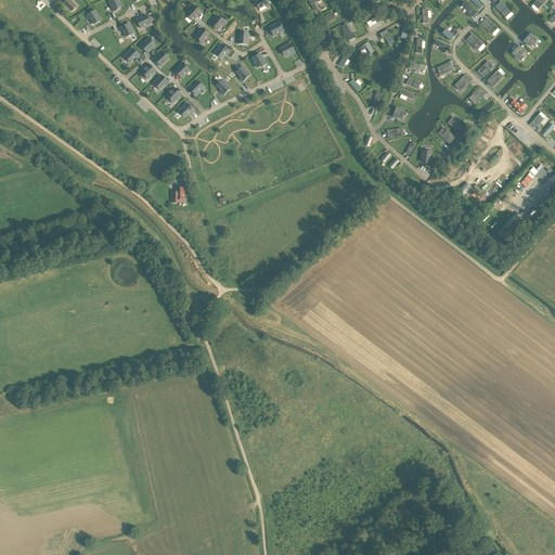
[(77,7),(69,0),(65,0),(63,3),(72,12),(77,7)]
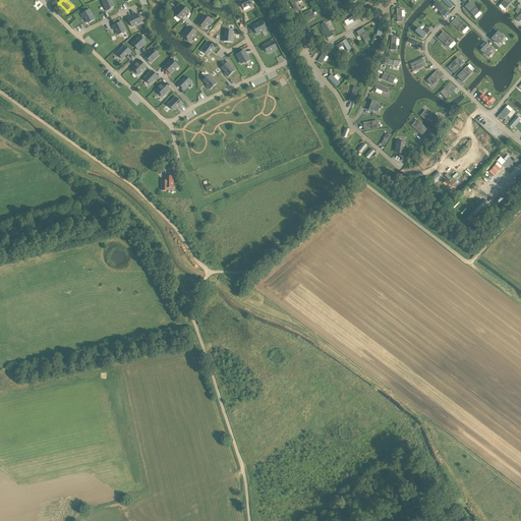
[(115,6),(111,0),(104,0),(105,4),(104,5),(107,11),(112,9),(111,8),(115,6)]
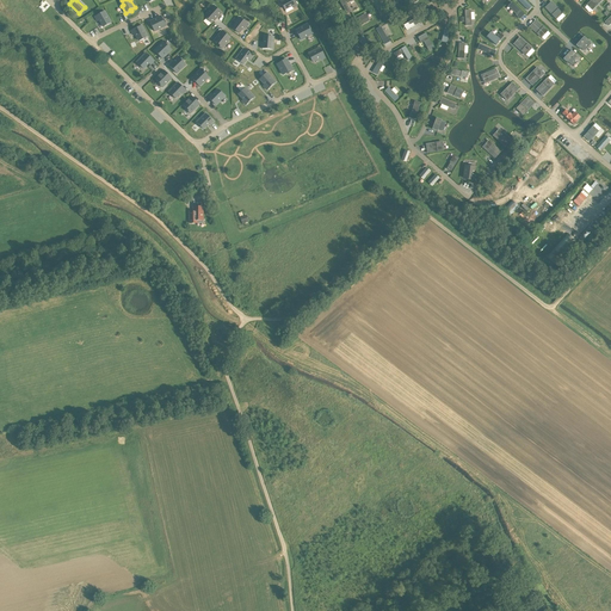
[(297,6),(294,0),(283,0),(281,1),(285,10),(294,5),(295,7),(297,6)]
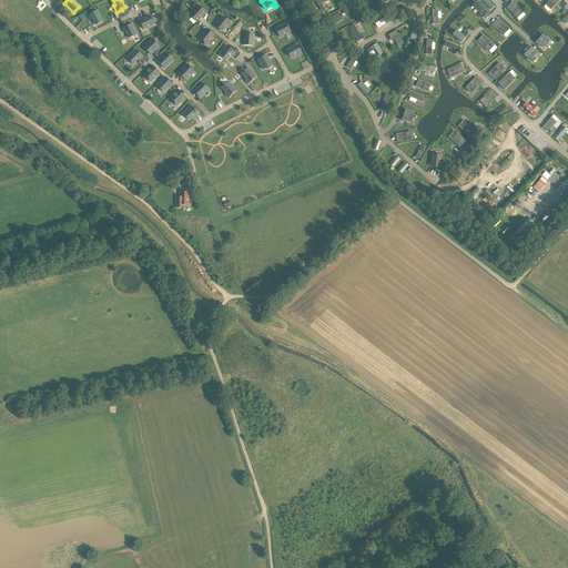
[(327,0),(316,0),(316,1),(322,12),(326,10),(323,2),(327,0)]
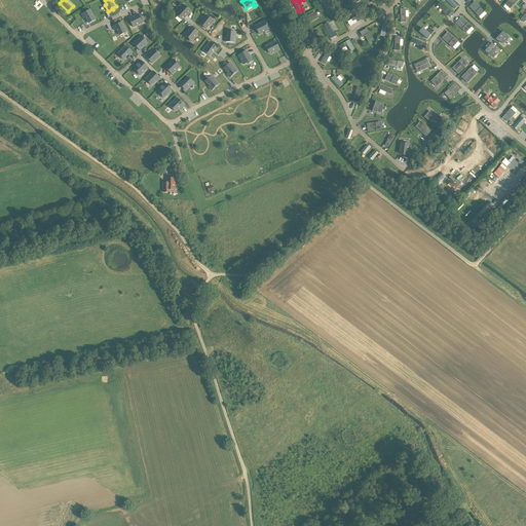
[(446,0),(454,9),(458,6),(451,0),(446,0)]
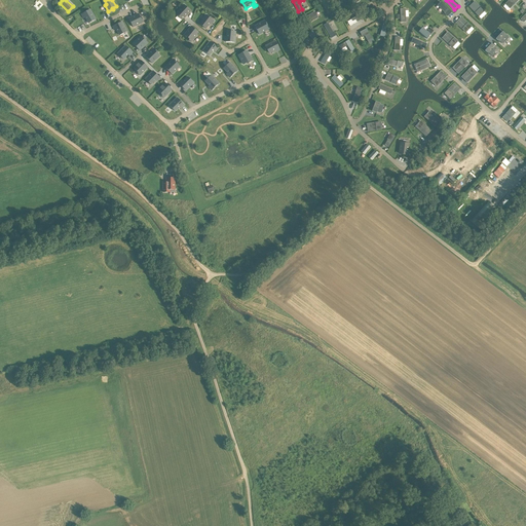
[(510,0),(505,4),(511,8),(518,0),(510,0)]
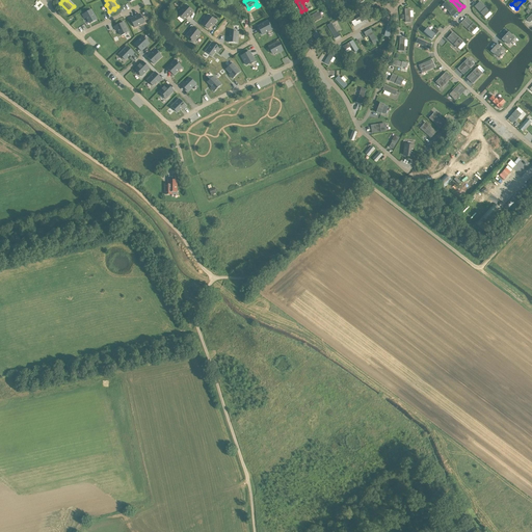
[(475,7),(484,17),(489,11),(480,2),(475,7)]
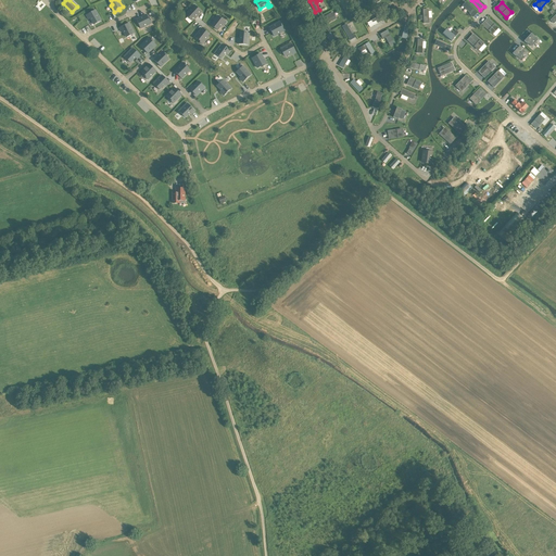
[(477,13),(466,3),(463,7),(471,14),(470,15),(474,17),(477,13)]
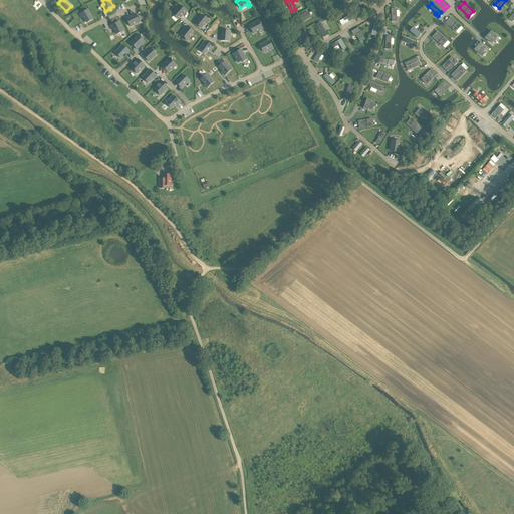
[(366,4),(355,11),(357,15),(368,9),(366,4)]
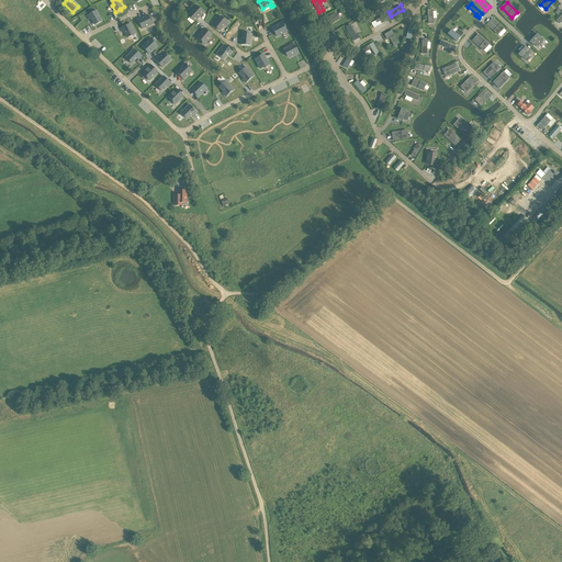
[(202,15),(204,12),(198,7),(192,13),(194,15),(191,19),(195,22),(198,20),(199,20),(202,17),(202,15)]
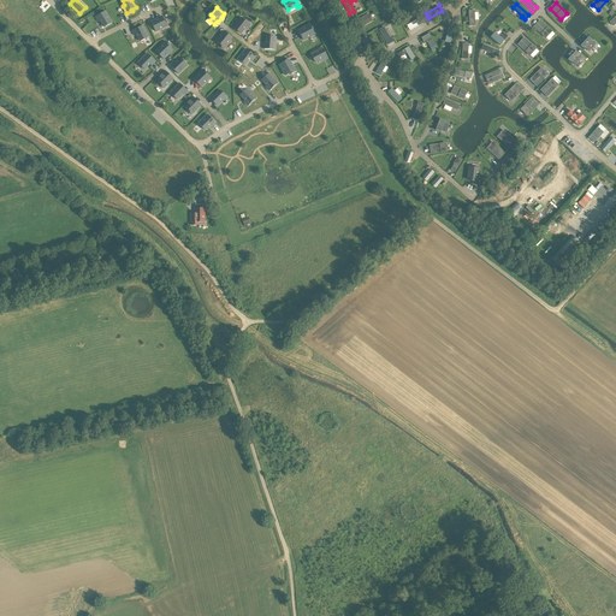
[(96,17),(98,19),(99,19),(105,28),(112,23),(106,12),(96,17)]
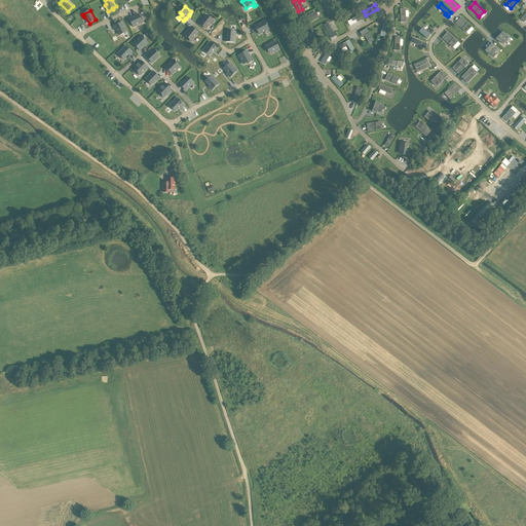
[(318,17),(314,11),(303,17),(306,24),(318,17)]
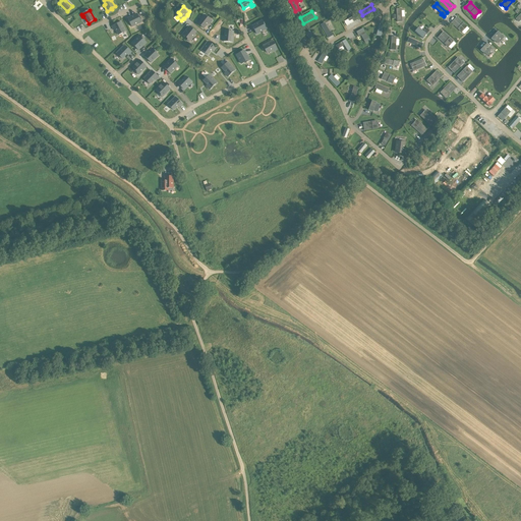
[(138,17),(137,14),(128,18),(132,26),(142,21),(139,17),(138,17)]
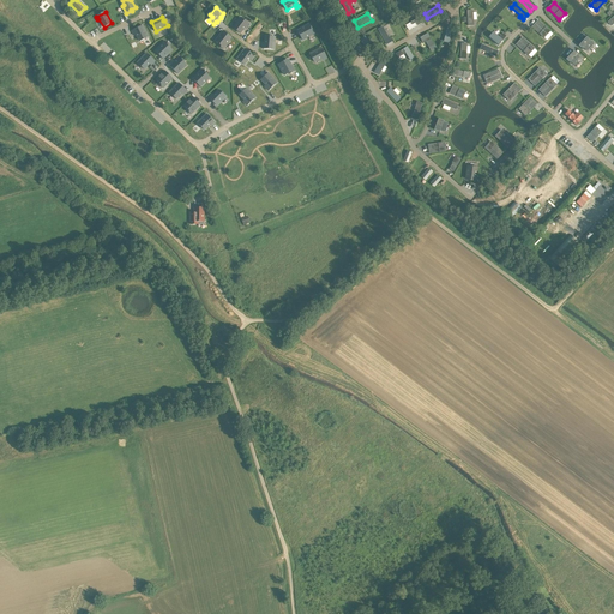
[(420,17),(405,25),(409,30),(423,22),(420,17)]
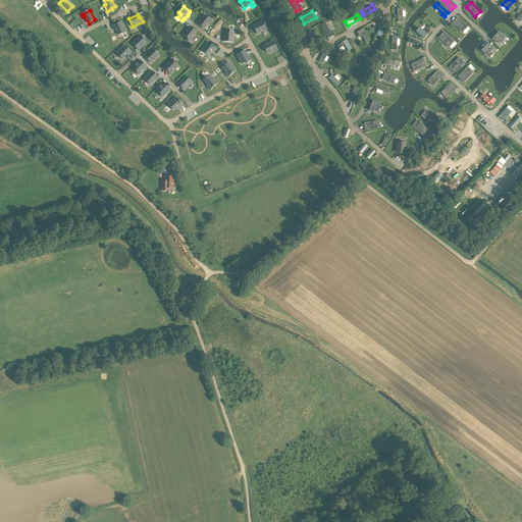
[(212,23),(213,21),(206,16),(200,24),(206,30),(211,22),(212,23)]
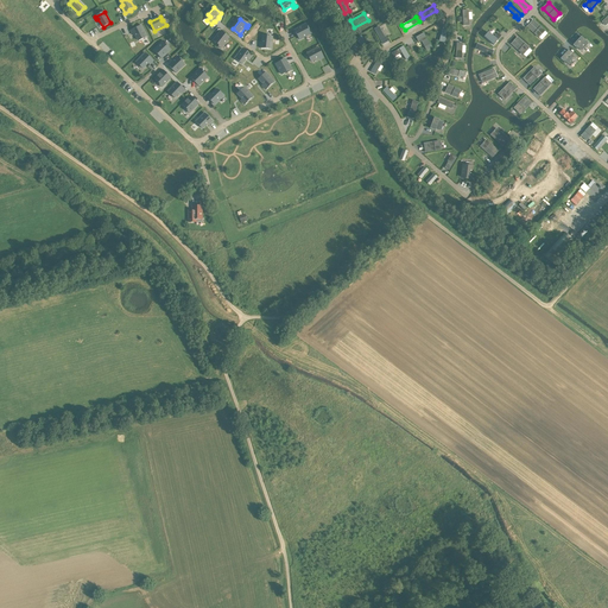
[(527,26),(539,37),(544,31),(533,20),(527,26)]
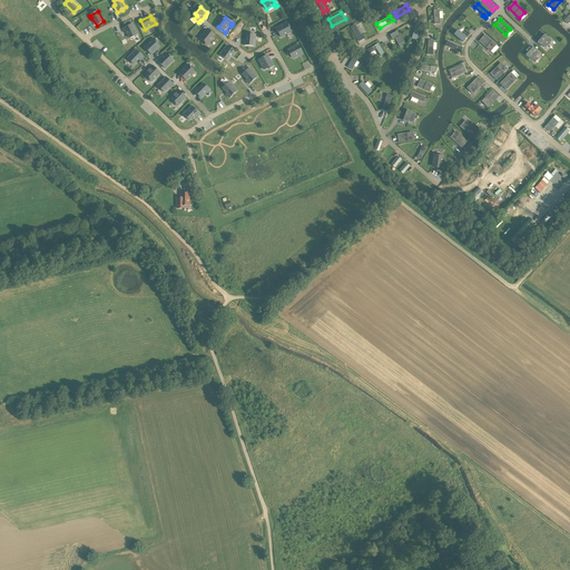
[(277,30),(281,37),(291,32),(290,28),(287,22),(281,27),(281,28),(277,30)]
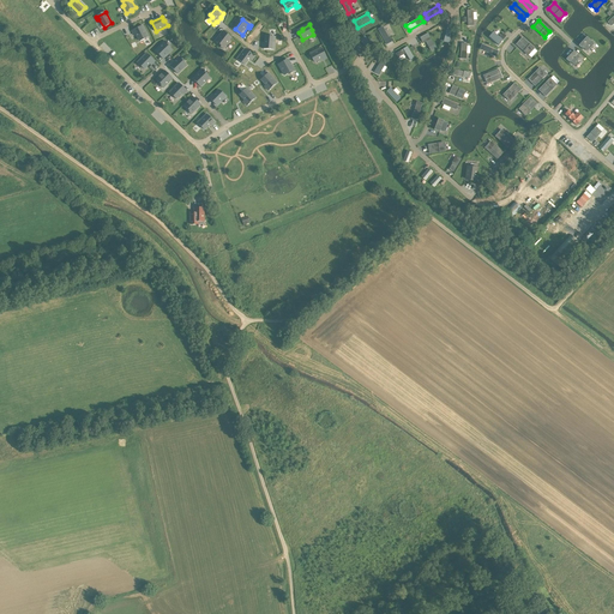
[(453,26),(447,25),(443,41),(449,43),(453,26)]
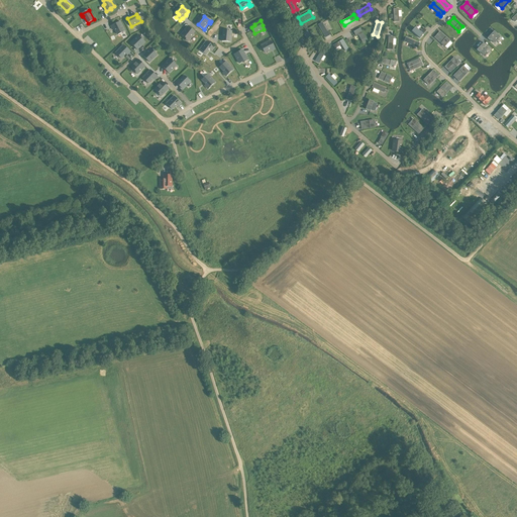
[(120,22),(112,26),(113,28),(114,27),(118,34),(125,31),(120,22)]
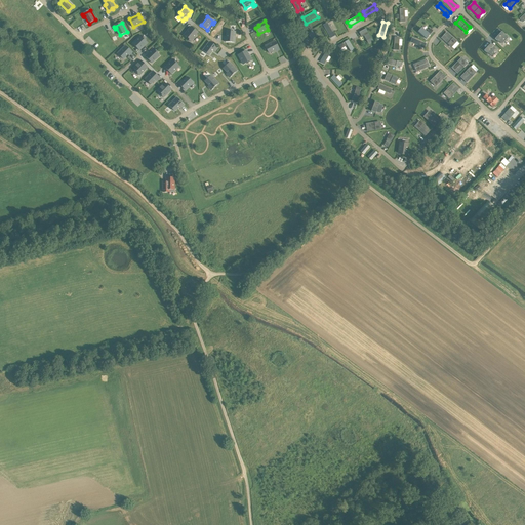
[(328,23),(323,25),(330,38),(335,35),(333,31),(332,31),(328,23)]
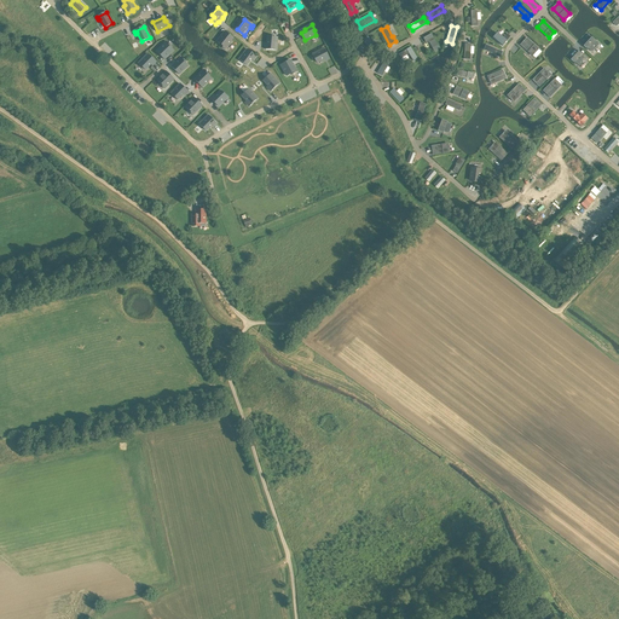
[(235,39),(227,33),(219,42),(223,46),(221,46),(227,51),(232,44),(231,42),(235,39)]
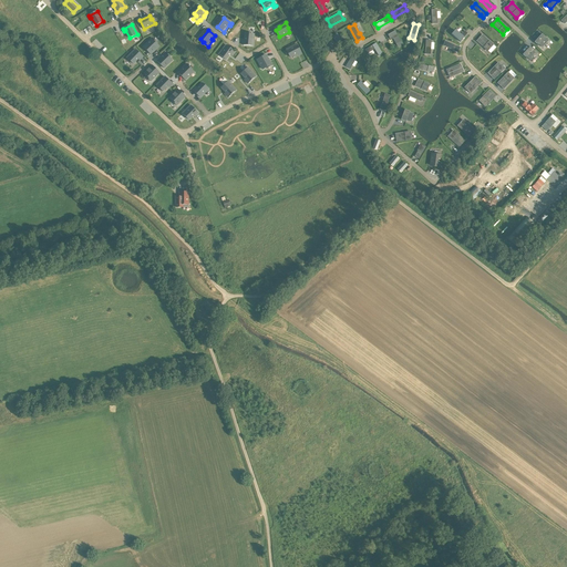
[(402,44),(394,30),(388,34),(390,40),(392,38),(398,48),(402,44)]
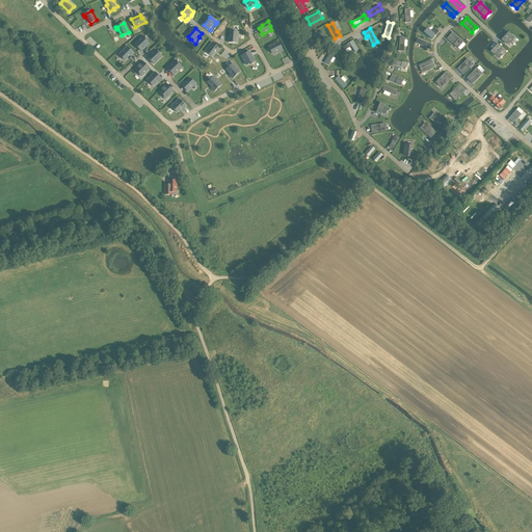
[(427,28),(424,32),(432,40),(439,31),(436,29),(432,33),(427,28)]
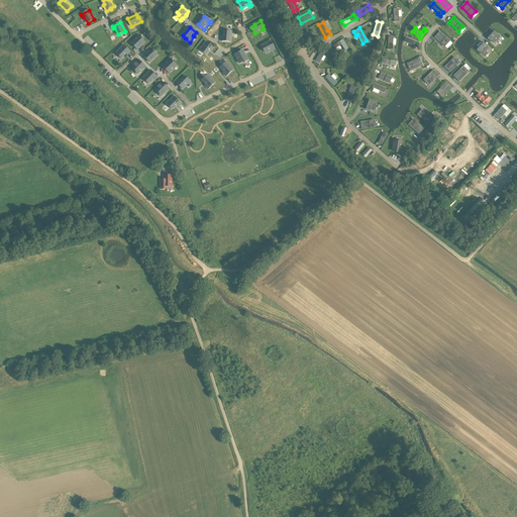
[(221,41),(230,41),(231,31),(224,30),(223,38),(221,38),(221,41)]
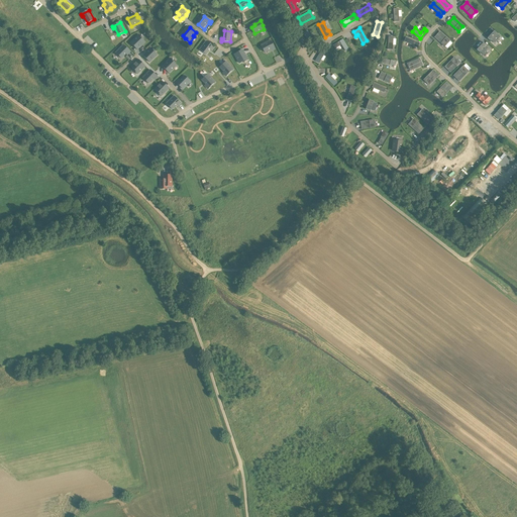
[(313,41),(307,30),(302,32),(309,43),(313,41)]
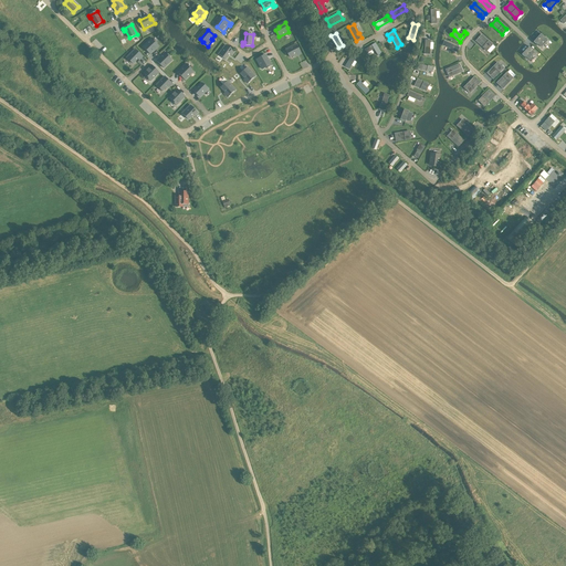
[(541,34),(534,42),(537,45),(538,44),(541,46),(546,41),(544,39),(545,38),(541,34)]
